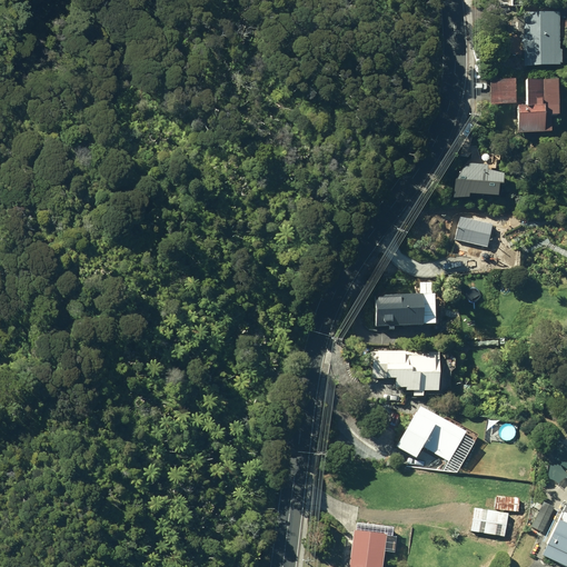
[(560,11),(524,11),(523,35),(521,35),(521,41),(524,41),(524,66),(561,66),(561,65),(564,65),(563,50),(560,50),(560,38),(566,38),(566,13),(560,13),(560,11)]
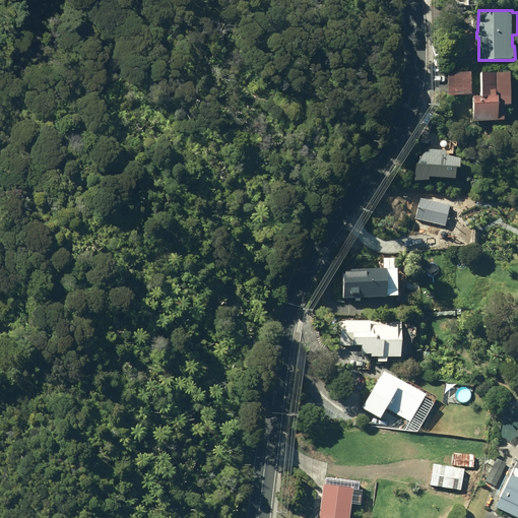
[(470,72),(448,73),(448,94),(470,94),(470,72)]
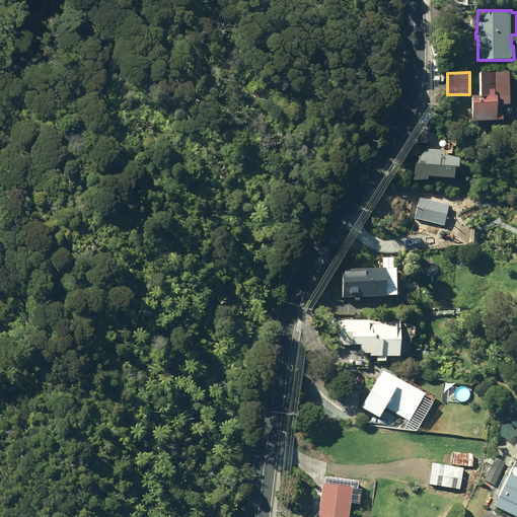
[(472,121),(502,120),(501,105),(508,104),(507,72),(478,73),(478,95),(471,95),(472,121)]
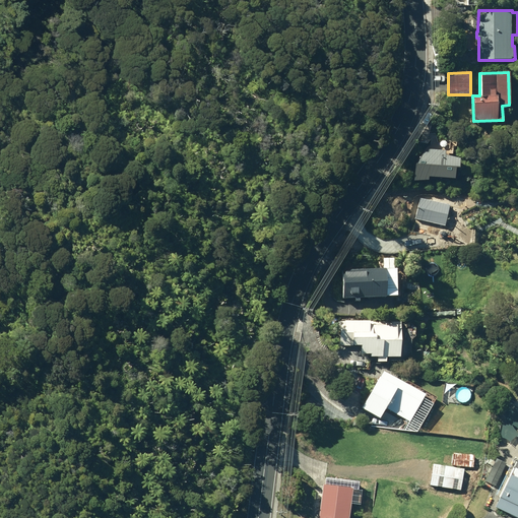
[(416,218),(445,224),(451,203),(423,196),(416,218)]
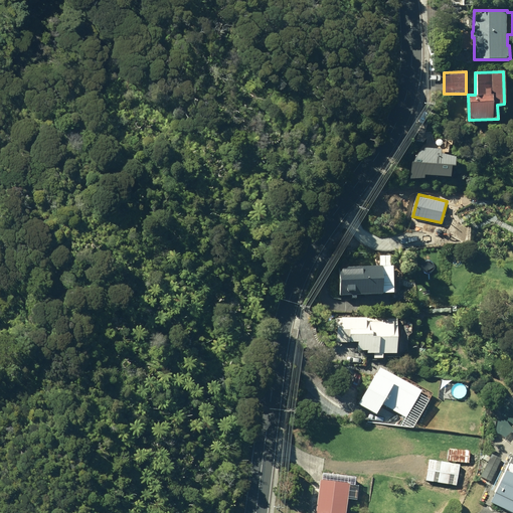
[(380,253),(380,266),(391,265),(391,253),(380,253)]
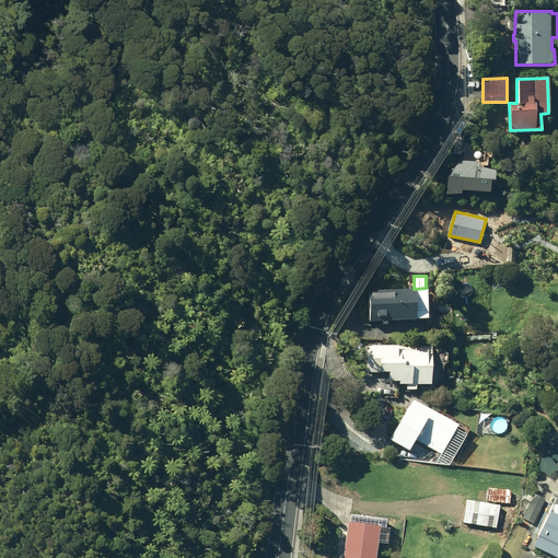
[(415,320),(414,289),(370,290),(371,321),(415,320)]
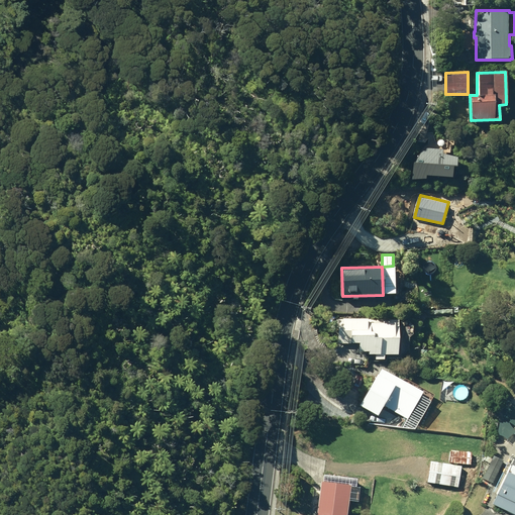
[(397,320),(337,319),(337,343),(349,343),(358,343),(358,351),(369,351),(369,354),(376,354),(376,359),(384,359),(384,355),(397,355),(397,320)]
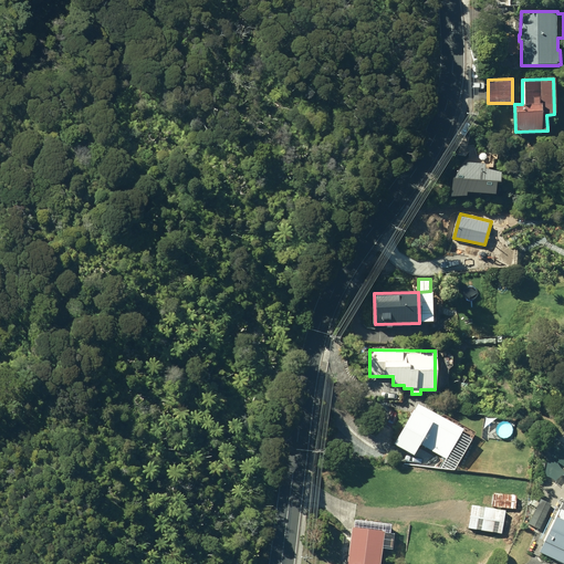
[(420,444),(446,459),(462,429),(418,404),(414,411),(413,410),(393,445),(414,456),(420,444)]
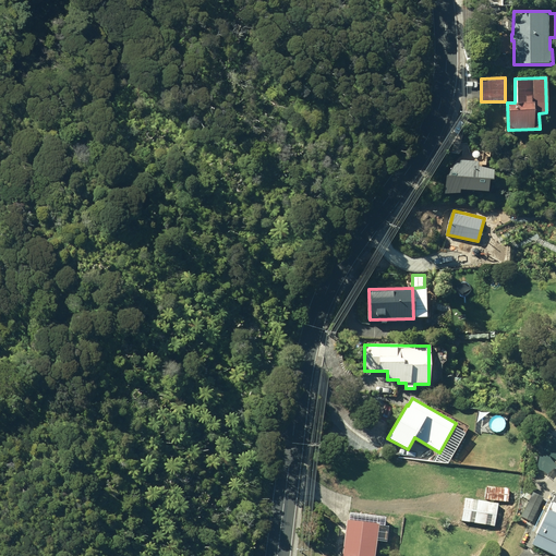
[(486,498),(508,500),(509,487),(487,485),(486,498)]
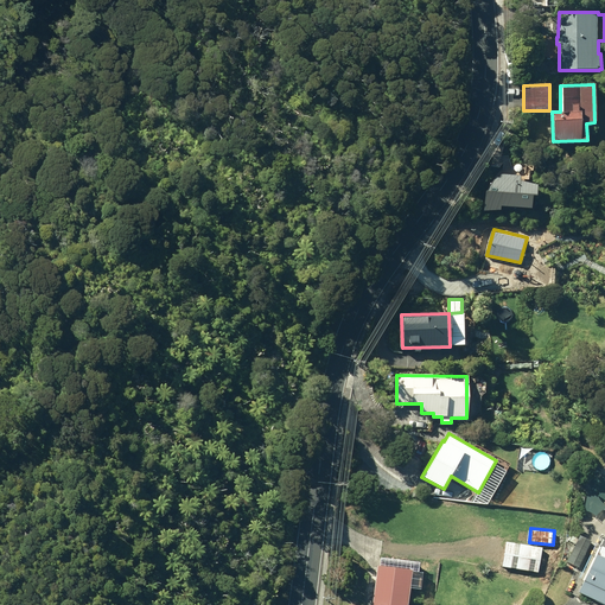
[(567,561),(580,567),(592,541),(580,535),(567,561)]
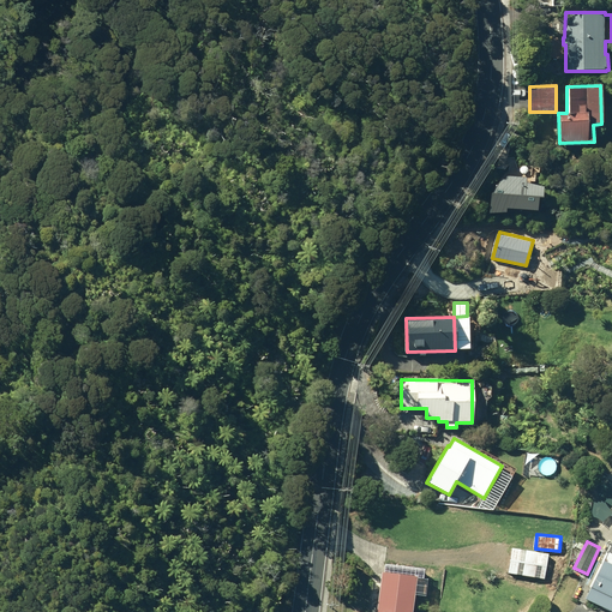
[(611,544),(587,599),(611,610),(611,544)]
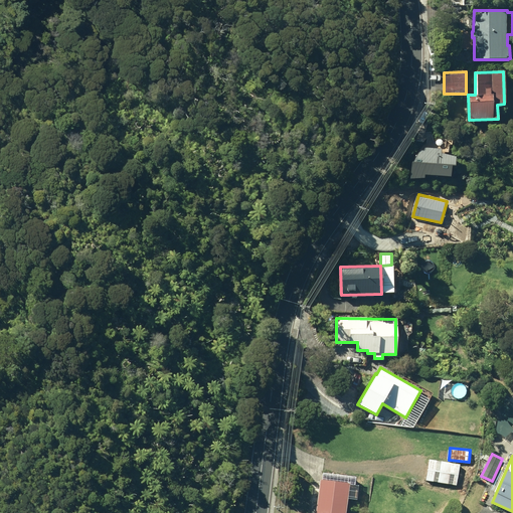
[(425,480),(449,484),(452,463),(429,459),(425,480)]
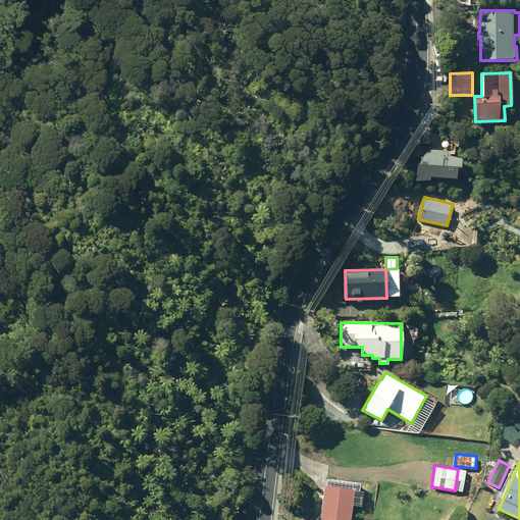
[(352,489),(353,482),(328,478),(327,486),(324,485),(319,519),(351,519),(355,489),(352,489)]
